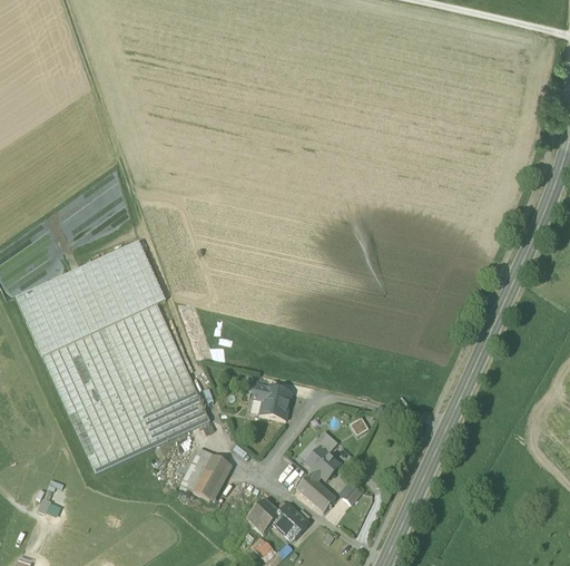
[(16,295),(95,474),(209,421),(156,303),(165,300),(138,241),(82,265),(16,295)]
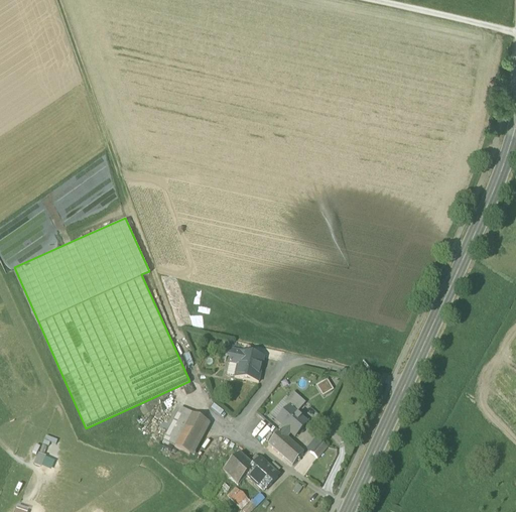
[(234,375),(258,380),(258,379),(257,379),(263,356),(264,355),(232,348),(229,361),(229,362),(227,371),(228,373),(234,374),(234,375)]
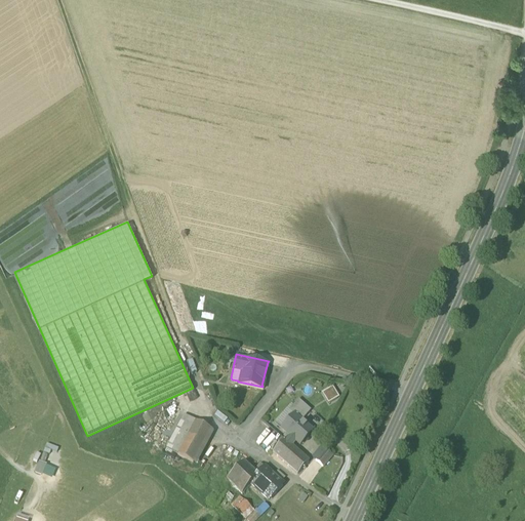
[(321,390),(327,401),(338,395),(332,384),(321,390)]
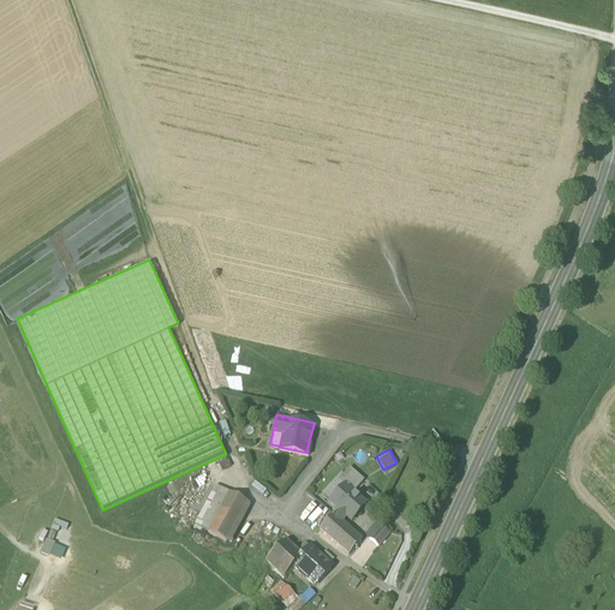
[(344,482),(352,490),(364,477),(350,465),(342,472),(338,477),(344,483),(344,482)]
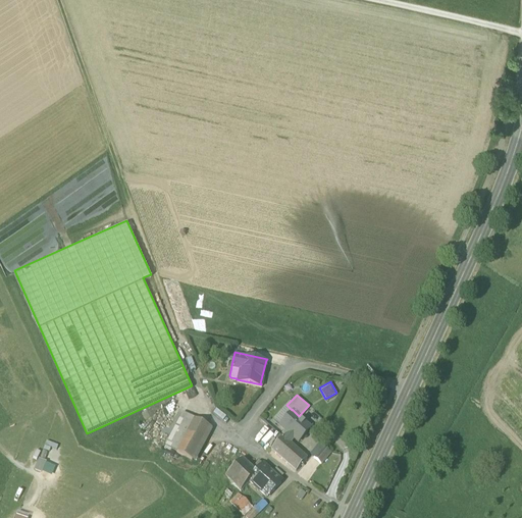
[(273,417),(279,423),(292,410),(286,405),(291,401),(290,400),(273,417)]
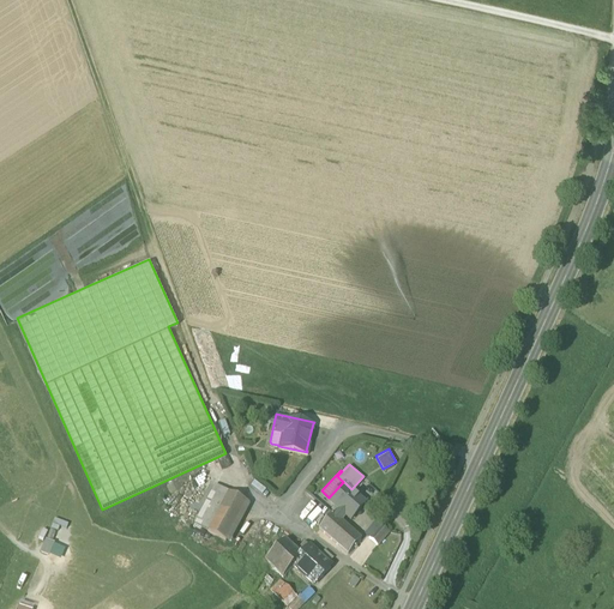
[(339,518),(345,512),(349,507),(355,512),(365,500),(351,489),(343,481),(343,482),(329,498),(339,506),(333,512),(339,518)]
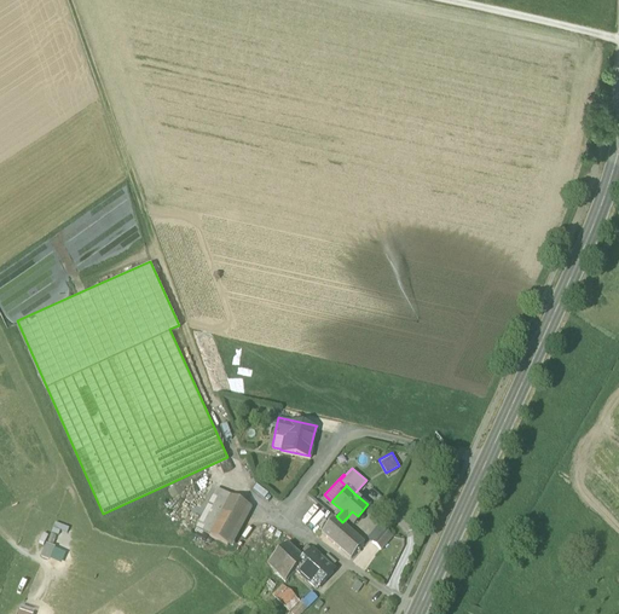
[(196,526),(209,533),(230,493),(218,486),(196,526)]
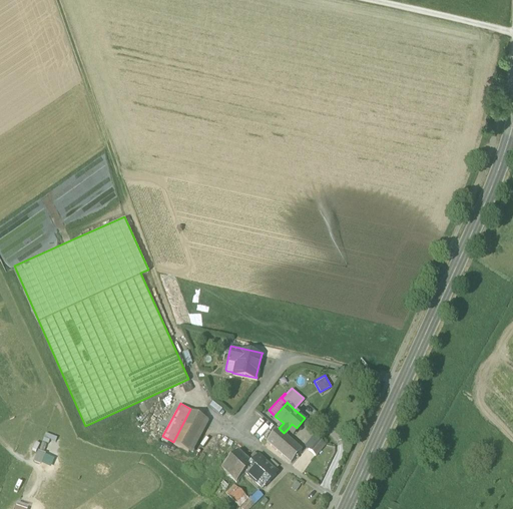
[(190,409),(173,442),(188,449),(205,417),(190,409)]
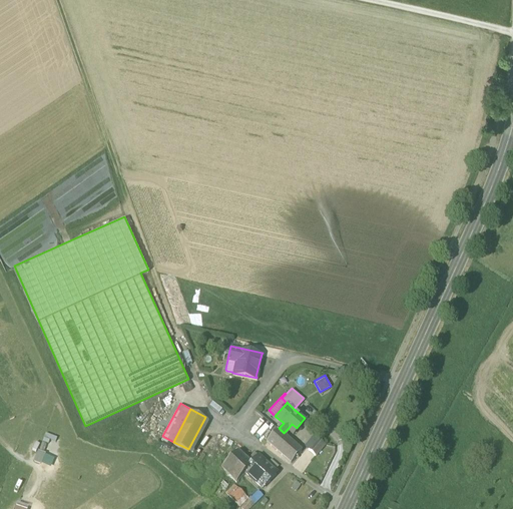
[(301,447),(284,433),(279,428),(277,426),(266,439),(290,460),(301,447)]
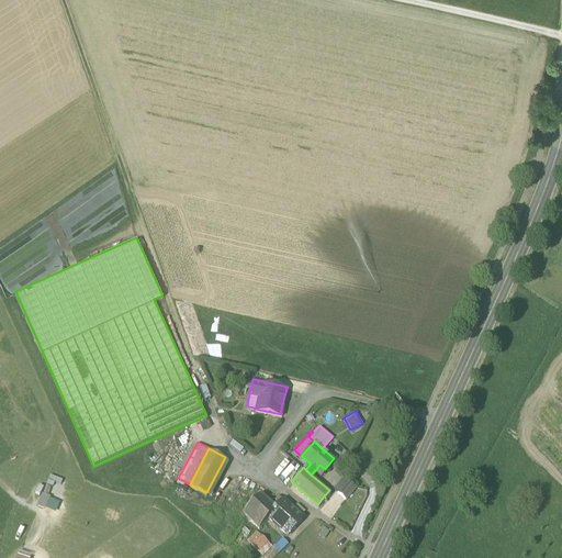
[(336,490),(345,497),(356,484),(347,477),(336,490)]
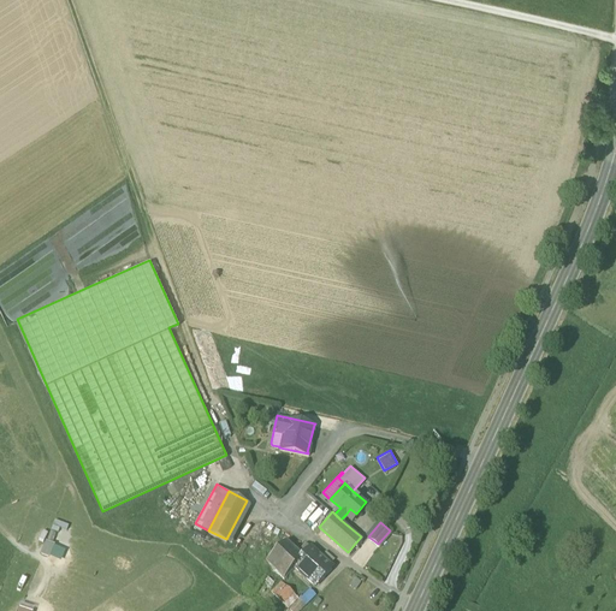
[(45,537),(40,549),(60,557),(65,545),(45,537)]
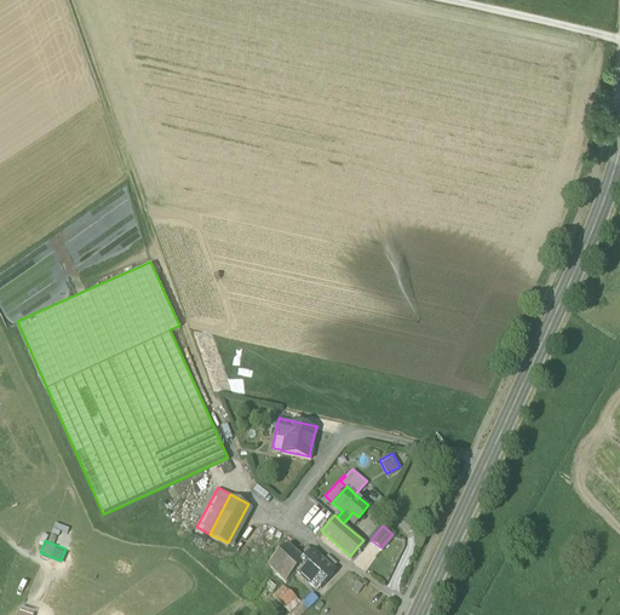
[(303,558),(299,555),(287,542),(268,563),(286,580),(296,569),(316,587),(334,569),(311,549),(303,558)]
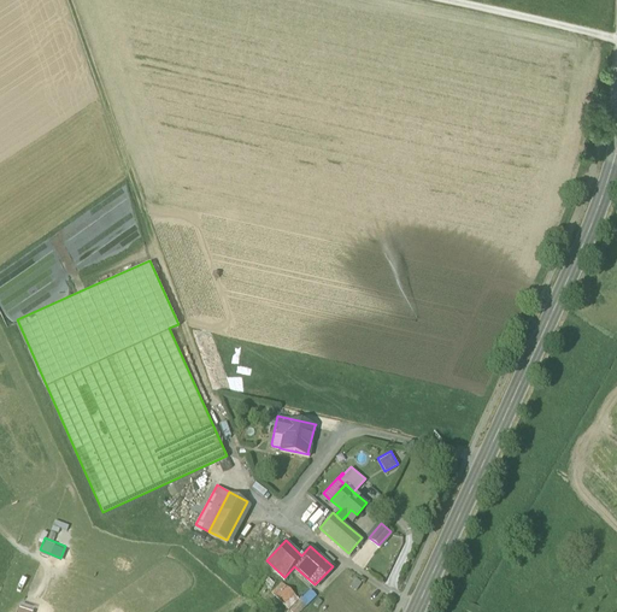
[(298,552),(301,555),(310,546),(306,542),(298,552)]
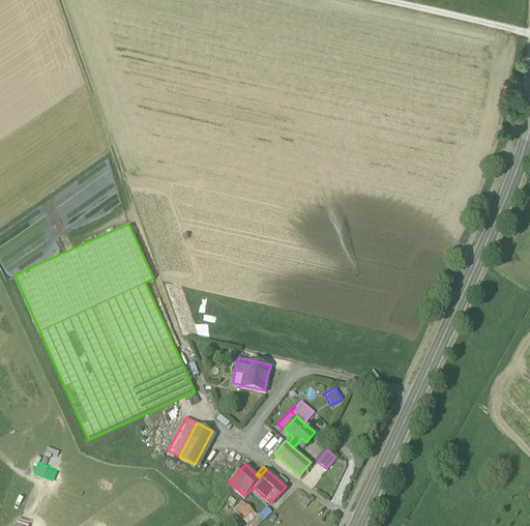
[(233,506),(248,522),(258,513),(241,497),(233,506)]
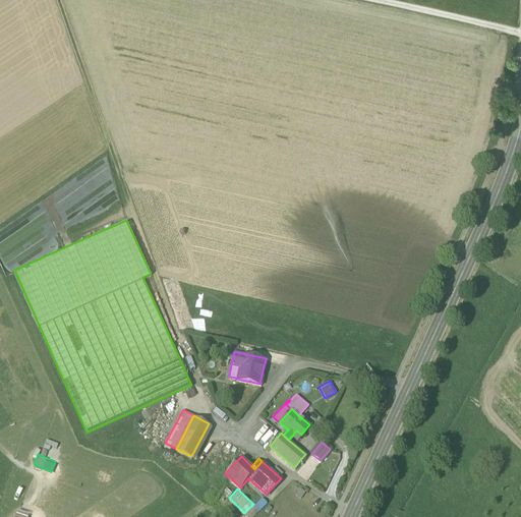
[(263,495),(253,504),(258,509),(268,501),(263,495)]
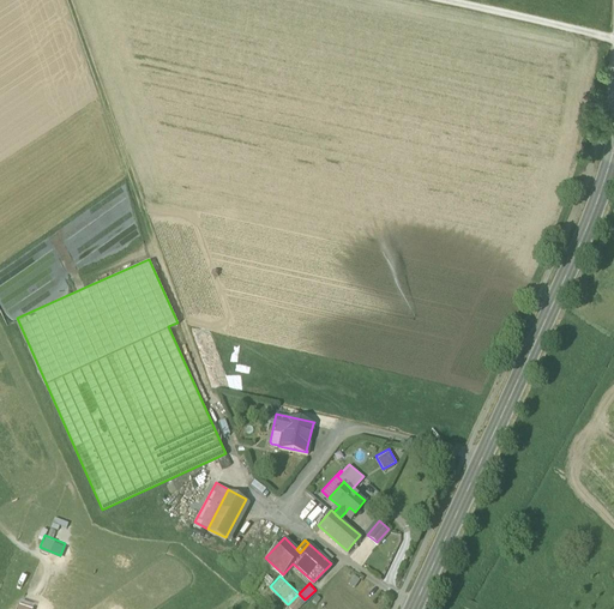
[(292,608),(295,608),(305,600),(299,594),(288,604),(292,608)]
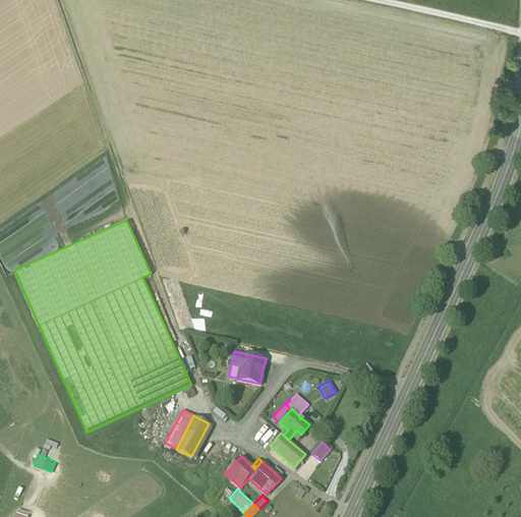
All buildings are outlined.
